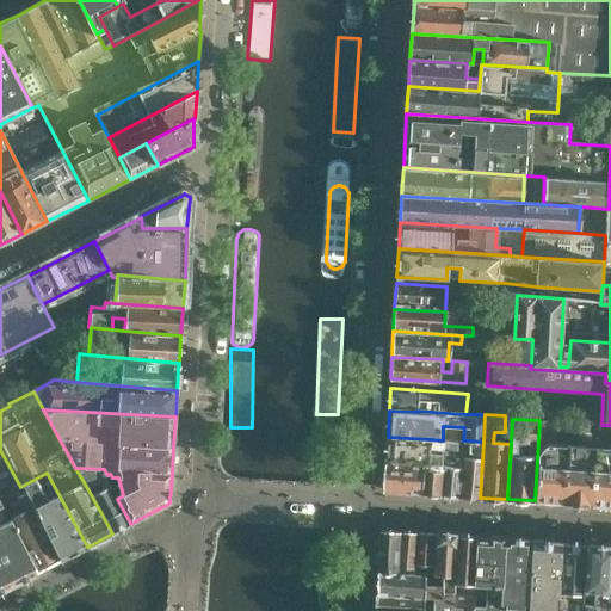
[(563,503),(567,450),(549,449),(550,445),(551,445),(554,445),(555,444),(555,443),(556,442),(557,421),(539,420),(535,500),(563,503)]
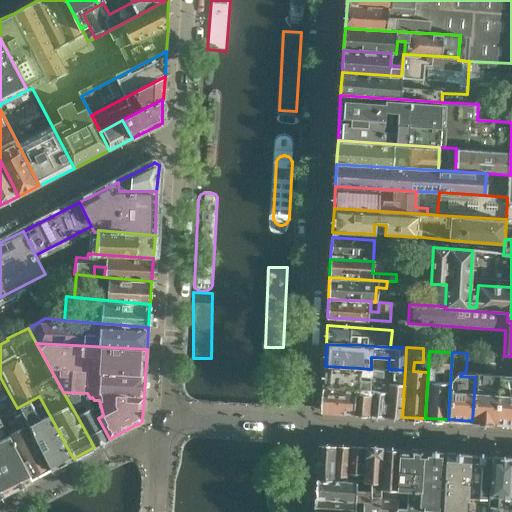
[(496,423),(498,380),(499,380),(501,355),(495,354),(495,356),(486,355),(485,371),(485,372),(485,373),(485,374),(486,375),(488,375),(489,376),(489,379),(475,377),(472,421),(496,423)]
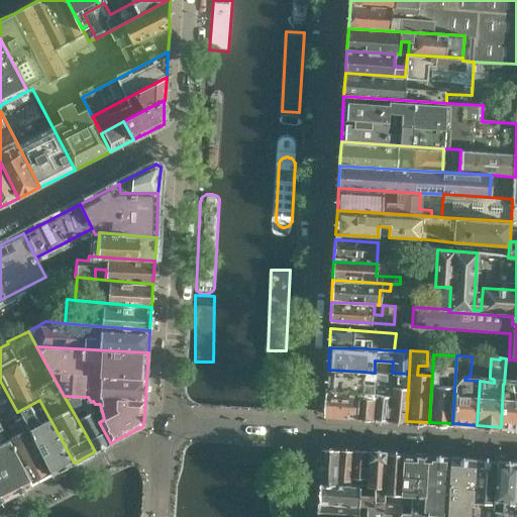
[(516,359),(509,359),(509,358),(506,358),(504,384),(503,384),(501,427),(516,427),(516,359)]
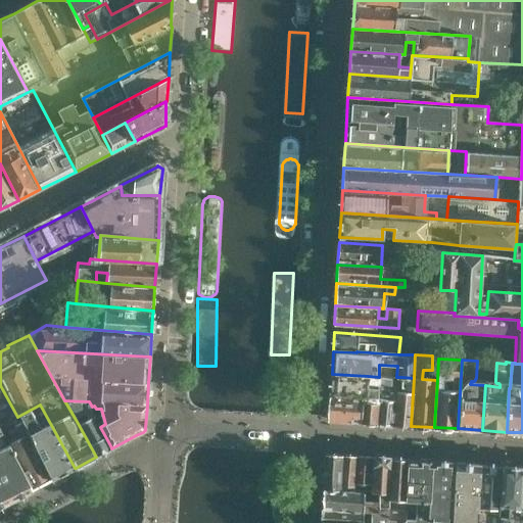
[(367,389),(368,376),(332,374),(330,394),(364,396),(378,397),(394,398),(394,391),(395,378),(379,377),(378,389),(367,389)]
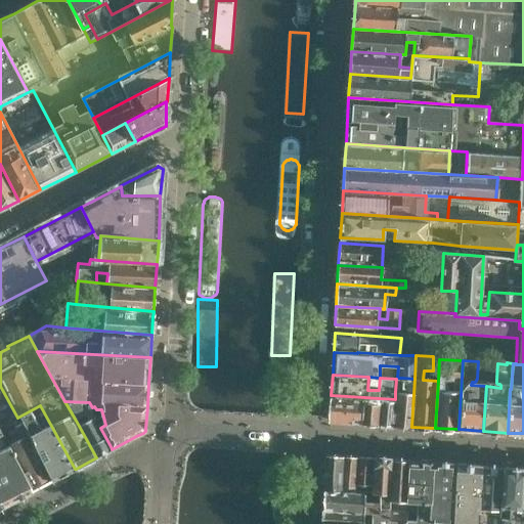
[(411,427),(415,379),(402,378),(402,388),(403,393),(395,392),(395,399),(393,425),(411,427)]
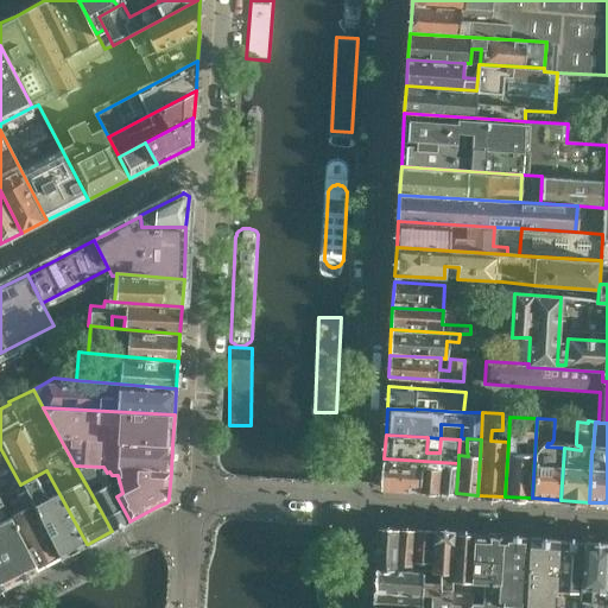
[(61,558),(20,485),(0,448),(0,500),(38,570),(61,558)]
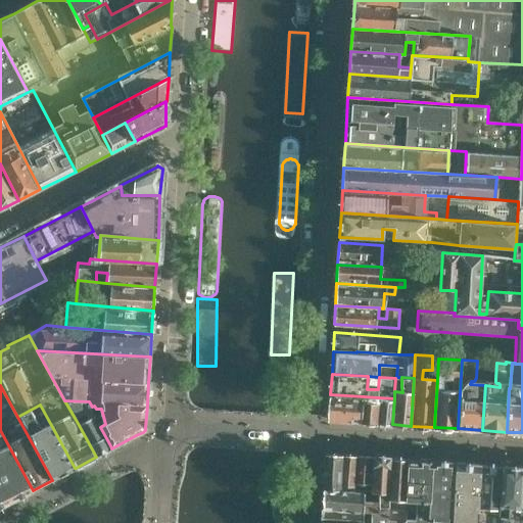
[(364,396),(330,394),(328,417),(331,420),(362,422),(364,396)]
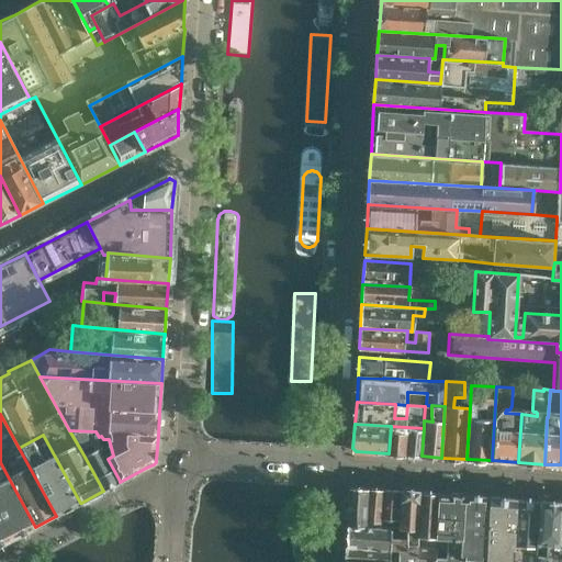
[(405,456),(406,427),(391,426),(389,453),(405,456)]
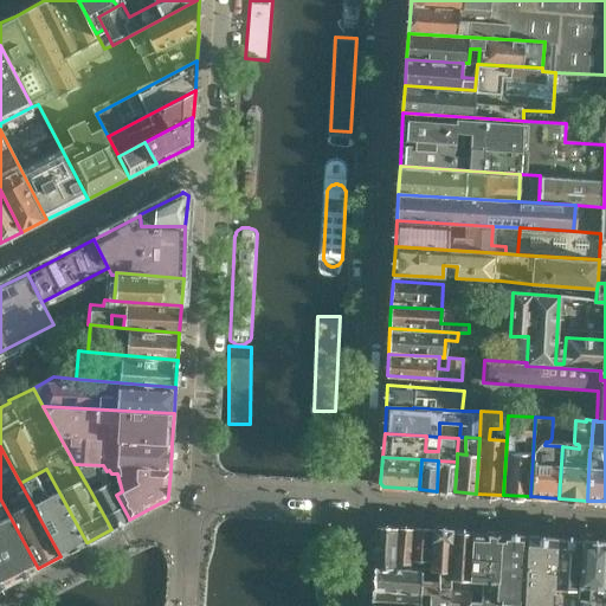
[(455,491),(457,462),(438,461),(437,491),(455,492),(455,491)]
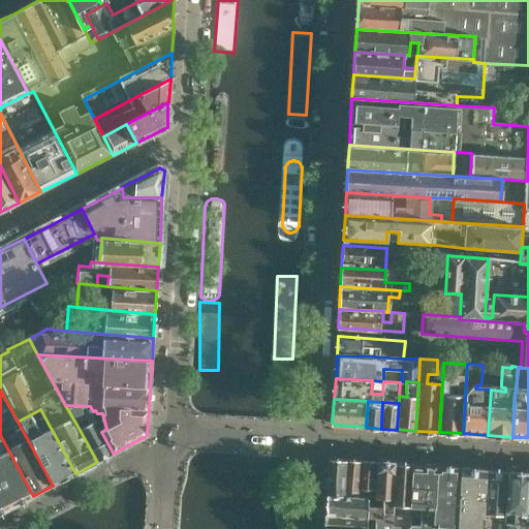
[(113,453),(101,432),(91,412),(93,411),(90,406),(65,405),(75,423),(87,416),(91,424),(80,430),(97,462),(113,453)]
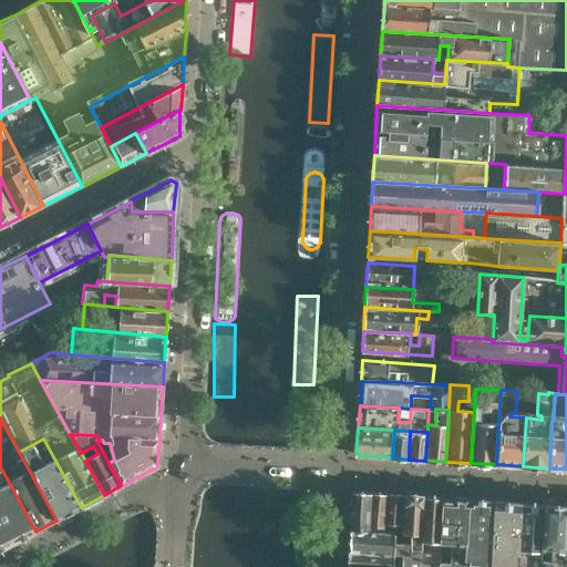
[(81,507),(43,439),(19,452),(57,521),(81,507)]
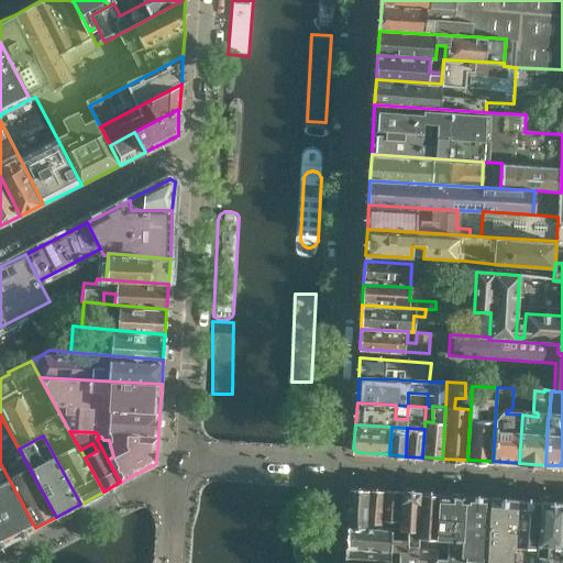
[(0,544),(35,528),(0,463),(0,544)]
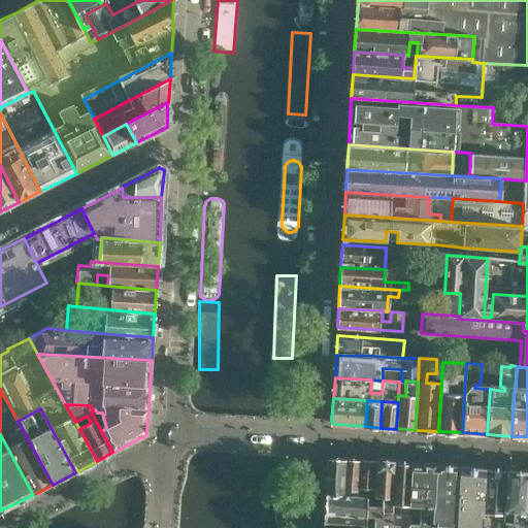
[(344,494),(345,460),(332,459),(328,461),(328,464),(324,463),(323,473),(328,473),(328,477),(323,477),(322,493),(327,493),(344,494)]
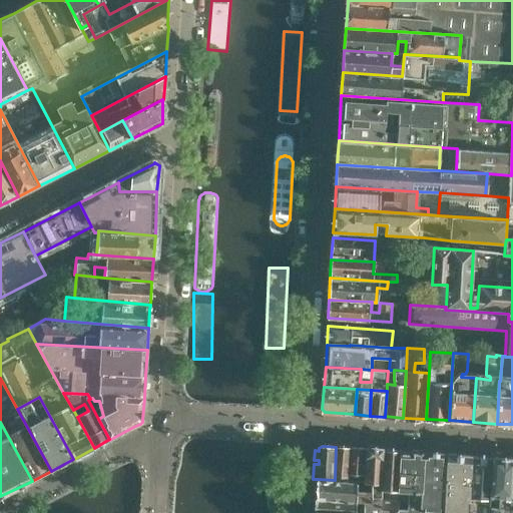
[(348,481),(349,447),(336,447),(335,480),(348,481)]
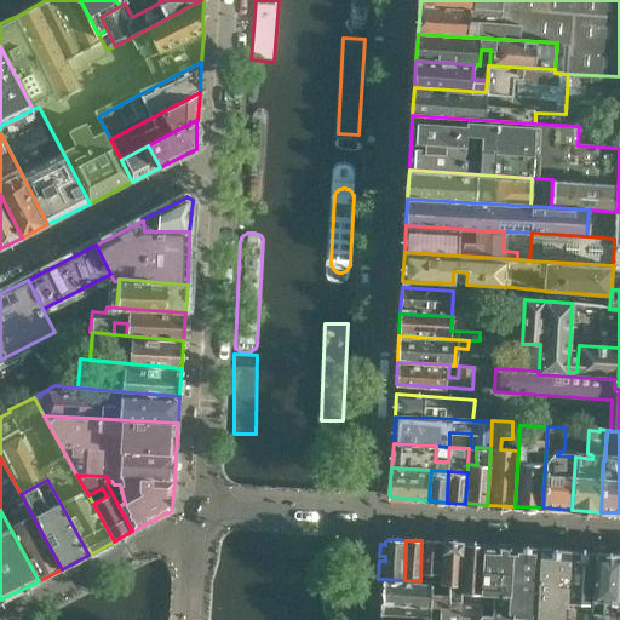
[(441,583),(442,541),(422,540),(420,581),(431,583),(441,583)]
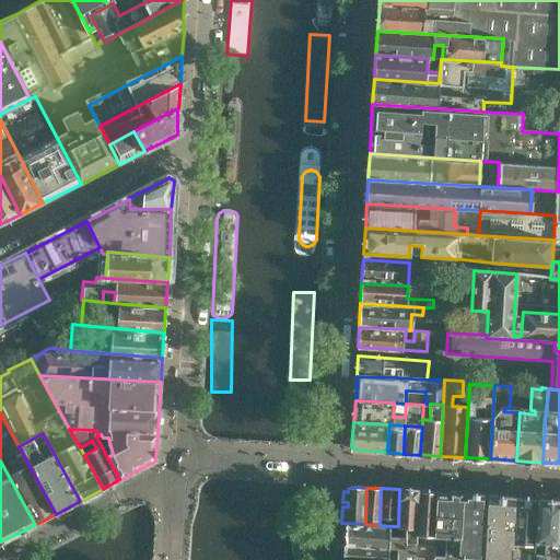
[(412,559),(418,491),(399,489),(398,526),(406,527),(406,532),(405,547),(397,546),(396,559),(412,559)]
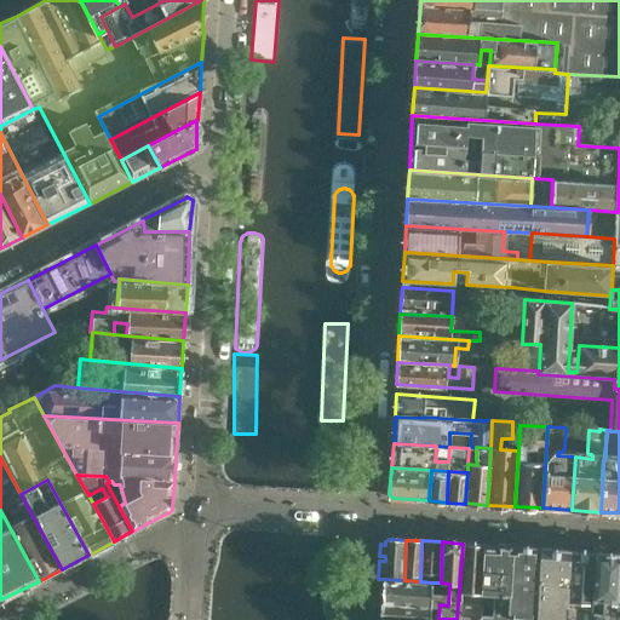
[(478,619),(484,545),(463,544),(457,619),(478,619)]
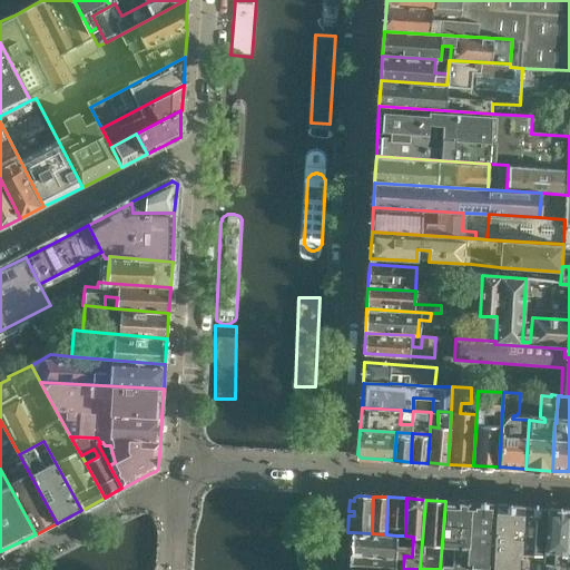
[(491,569),(497,504),(471,502),(445,501),(440,569),(491,569)]
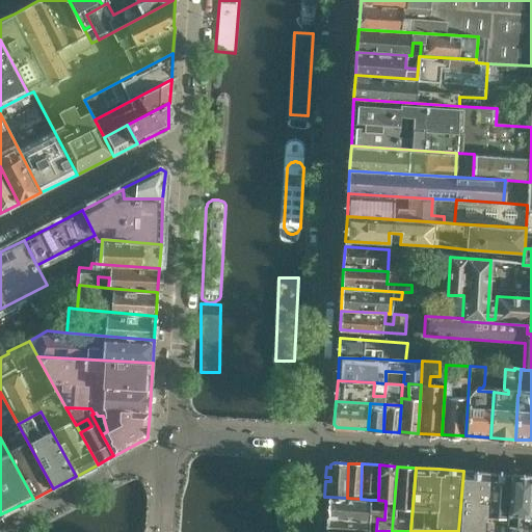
[(485,516),(489,472),(463,471),(458,531),(479,531),(482,531),(484,515),(485,516)]
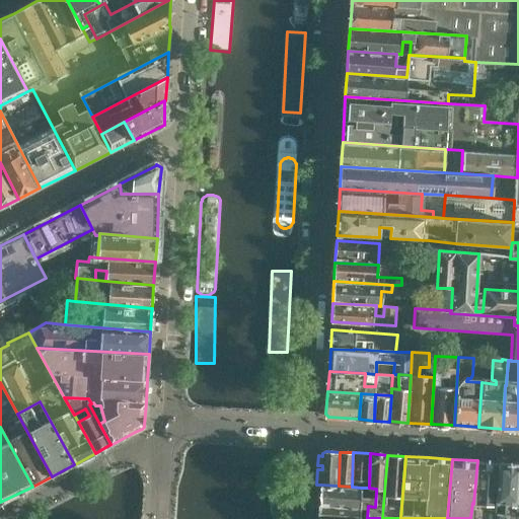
[(494,518),(498,463),(477,460),(473,504),(472,503),(470,518),(494,518)]
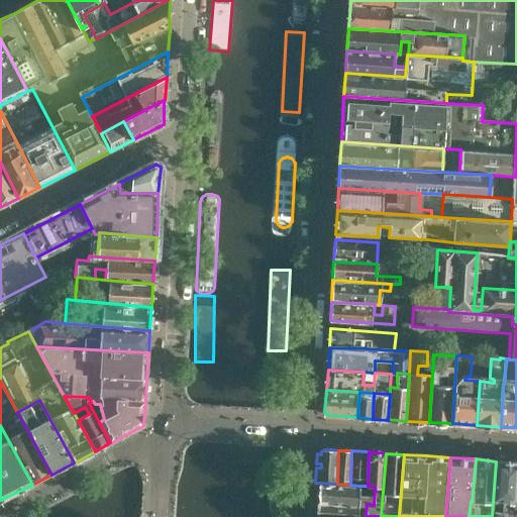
[(513,516),(514,515),(516,515),(516,512),(502,511),(503,498),(516,499),(516,498),(516,461),(496,461),(492,516),(513,516)]
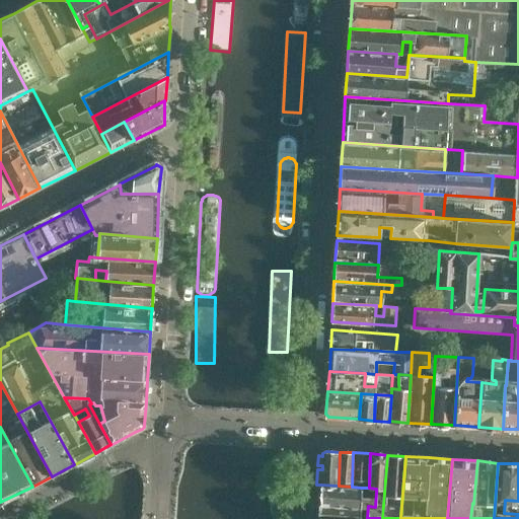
[(352,487),(339,486),(321,485),(320,503),(368,506),(375,507),(376,493),(369,493),(368,497),(361,497),(361,488),(352,487)]
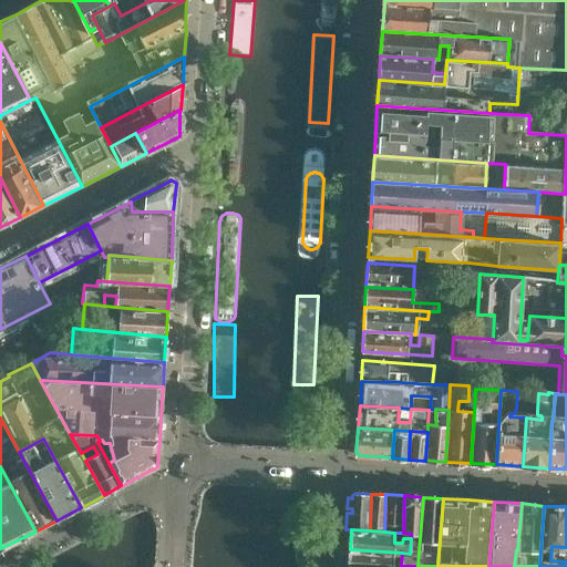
[(401,566),(402,553),(350,549),(348,566),(401,566)]
